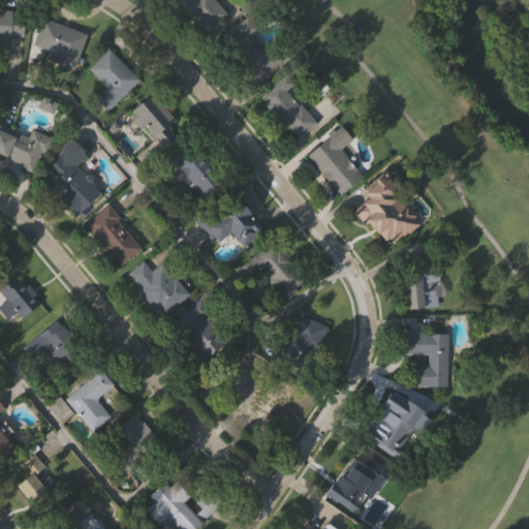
[(213,0),(226,13),(208,32),(175,0),(213,0)]
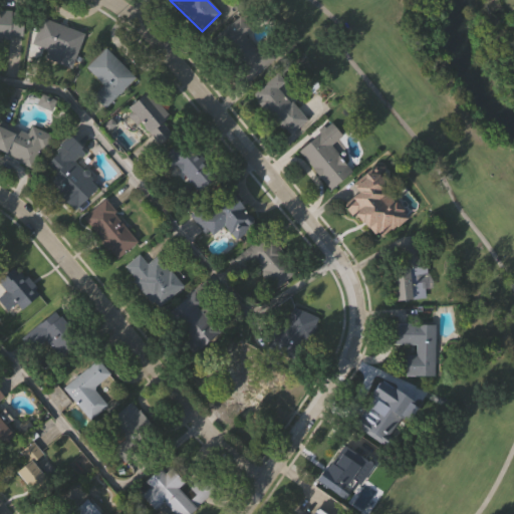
[(0,9),(21,11),(20,41),(0,39),(0,9)]
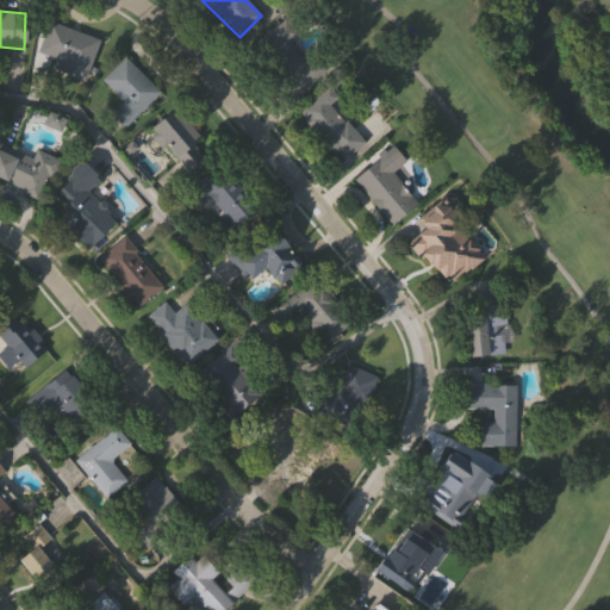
[(292,97),(251,49),(285,20),(296,33),(288,39),(317,75),(292,97)]
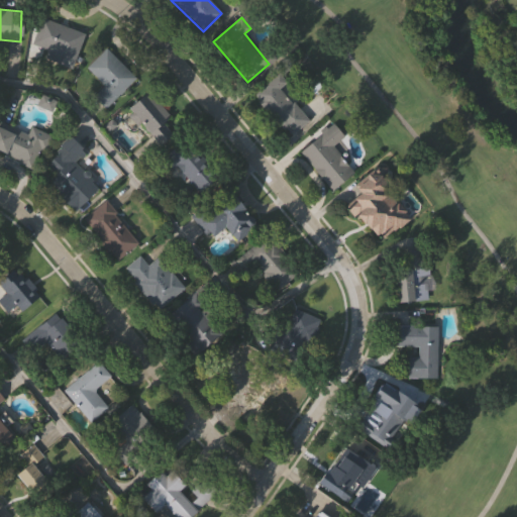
[(83,33),(71,68),(44,60),(48,49),(32,44),(41,18),(83,33)]
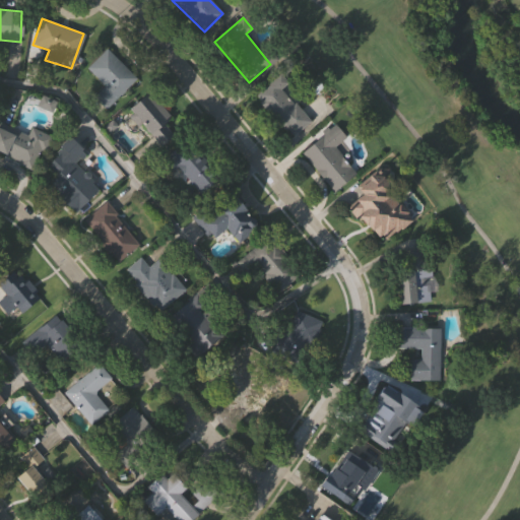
[(85,69),(105,50),(135,78),(106,110),(92,98),(103,86),(85,69)]
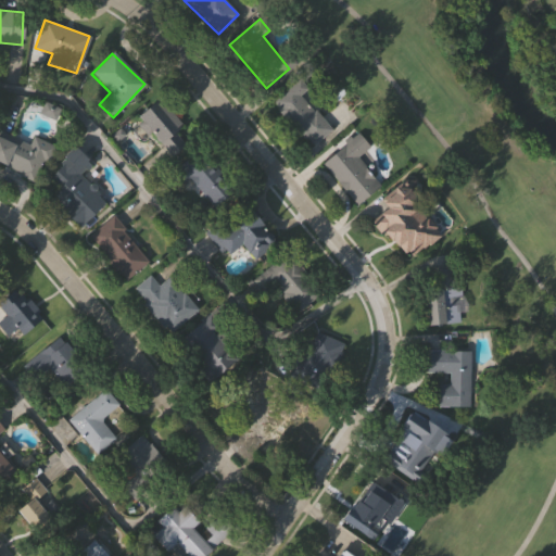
[(270,100),(298,78),(307,90),(301,95),(329,131),(308,148),(270,100)]
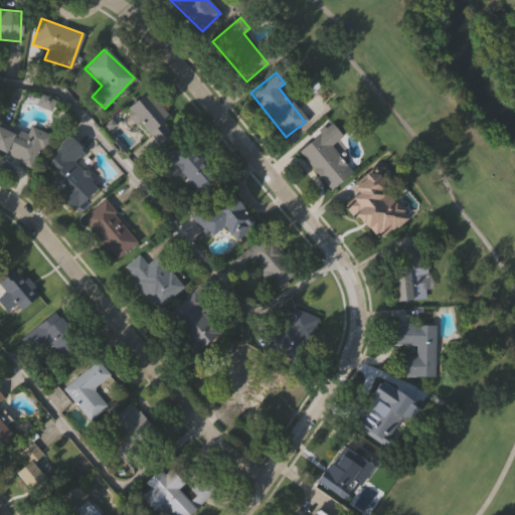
[(125,109),(146,92),(166,116),(161,120),(172,134),(157,147),(125,109)]
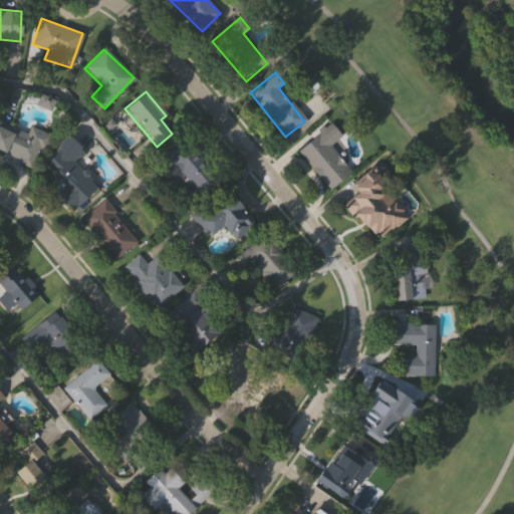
[(0,122),(1,120),(26,132),(29,125),(50,136),(34,170),(0,153),(0,122)]
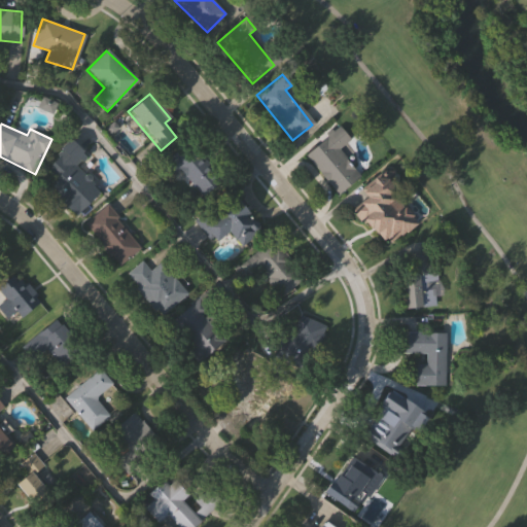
[(337,195),(304,153),(338,127),(349,140),(338,149),(359,176),(337,195)]
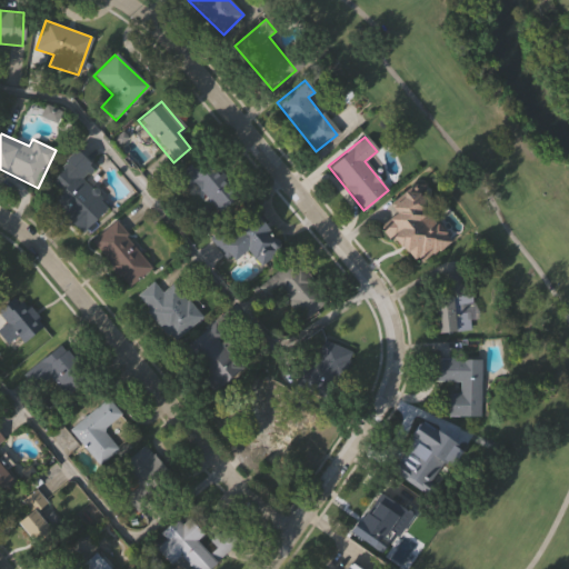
[(80,233),(38,189),(77,151),(93,169),(81,180),(107,207),(80,233)]
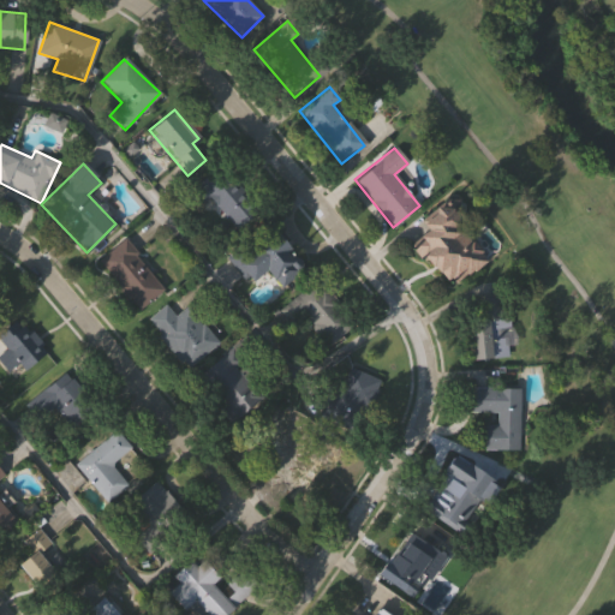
[(231,233),(190,189),(214,168),(254,212),(231,233)]
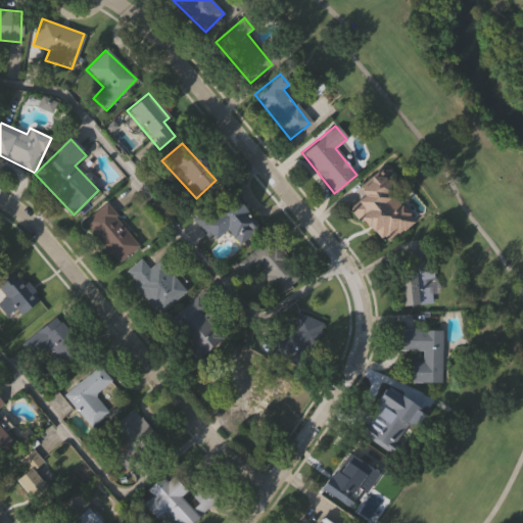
[(382,246),(343,204),(379,172),(396,190),(388,197),(410,221),(382,246)]
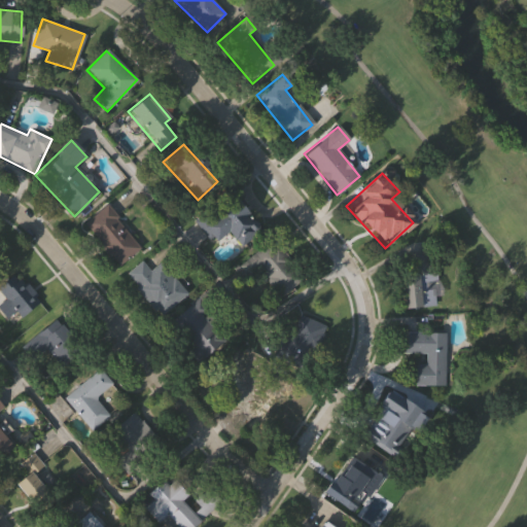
[(227,233),(216,242),(211,236),(207,238),(194,221),(226,194),(258,231),(240,247),(227,233)]
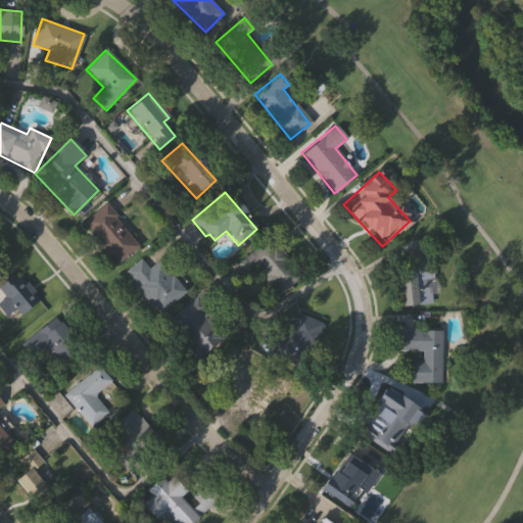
[(106,203),(139,247),(114,265),(83,222),(106,203)]
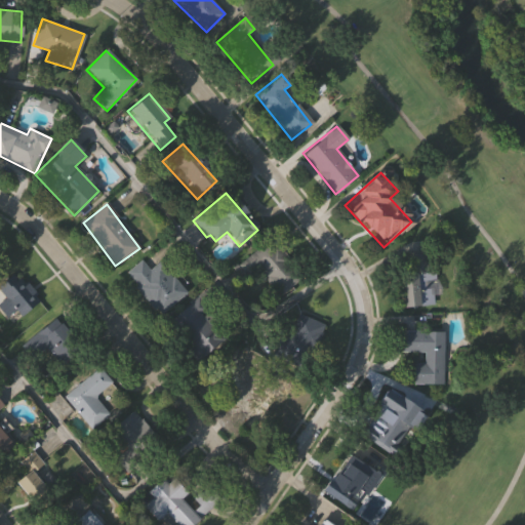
[(249,275),(240,263),(272,239),(301,278),(280,295),(258,268),(249,275)]
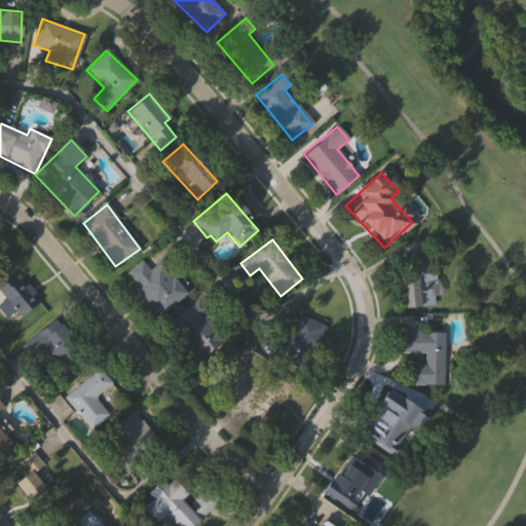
[(402,309),(399,276),(412,275),(410,256),(424,254),(426,273),(434,272),(435,279),(424,280),(425,289),(428,288),(429,296),(431,296),(434,305),(402,309)]
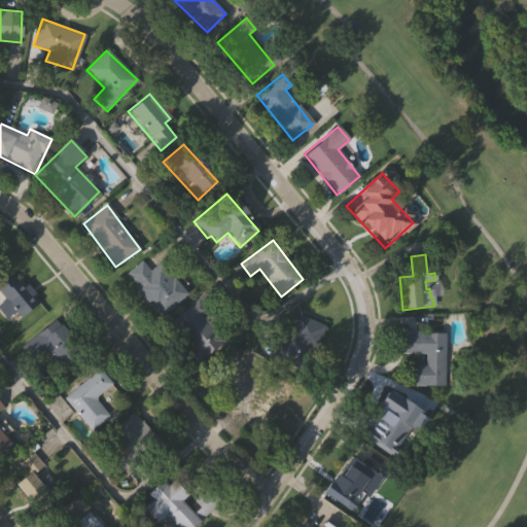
[(160,316),(126,274),(141,261),(149,271),(160,262),(186,294),(160,316)]
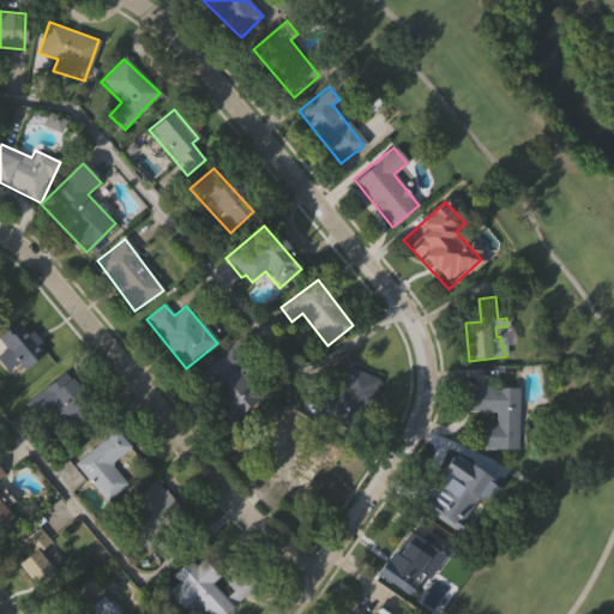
[(23,369),(17,362),(7,371),(0,361),(0,351),(6,348),(0,341),(0,333),(20,317),(47,350),(23,369)]
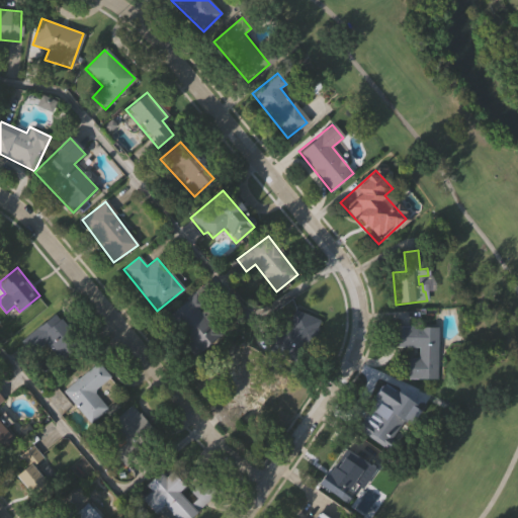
[(208,317),(223,333),(196,355),(165,318),(195,292),(212,313),(208,317)]
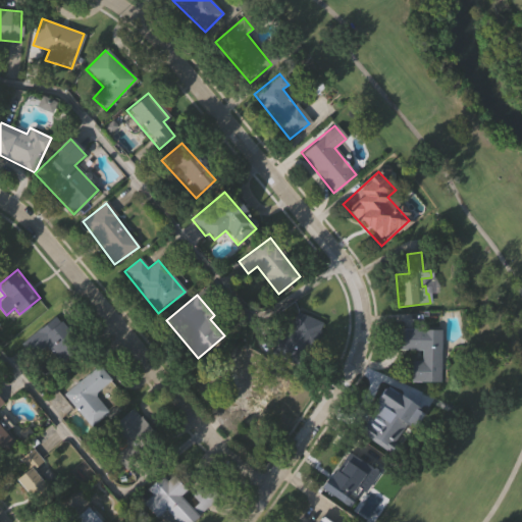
[(320,321),(303,367),(269,354),(277,331),(285,334),(295,311),(320,321)]
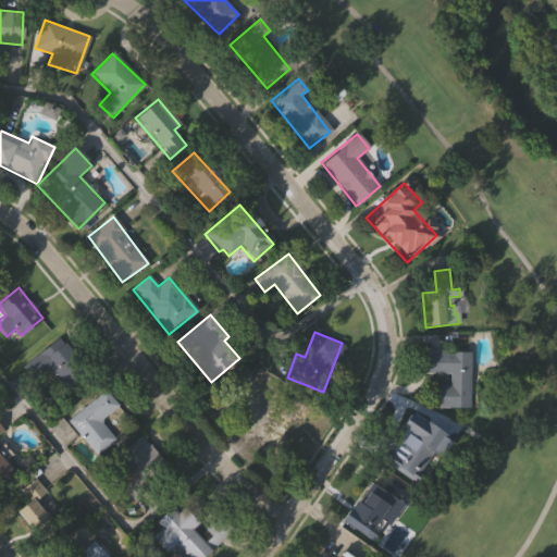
[(33,358),(58,337),(85,370),(60,391),(33,358)]
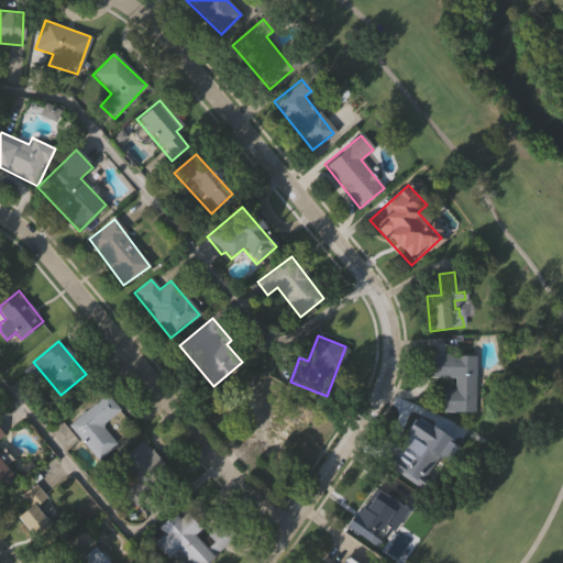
[(475,355),(474,412),(443,412),(443,389),(453,389),(453,377),(430,377),(431,355),(475,355)]
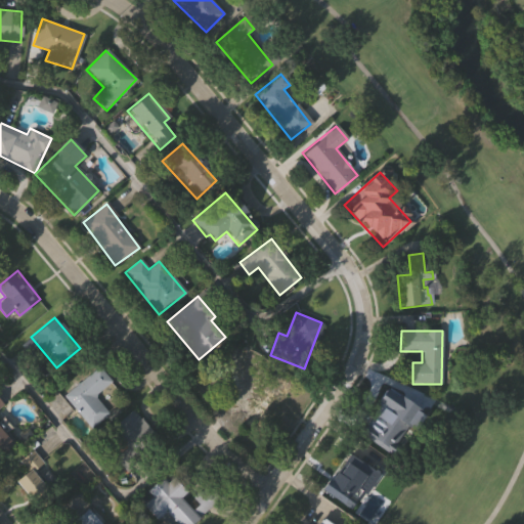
[(253,413),(228,397),(236,387),(242,390),(248,381),(243,377),(251,363),(288,387),(260,429),(248,421),(253,413)]
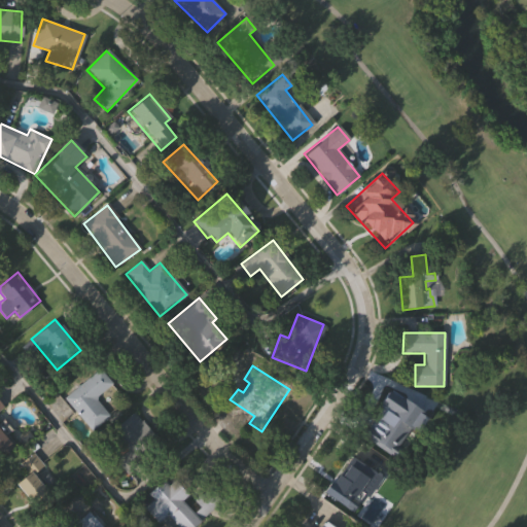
[(112,384),(99,369),(65,398),(93,431),(110,416),(96,398),(112,384)]
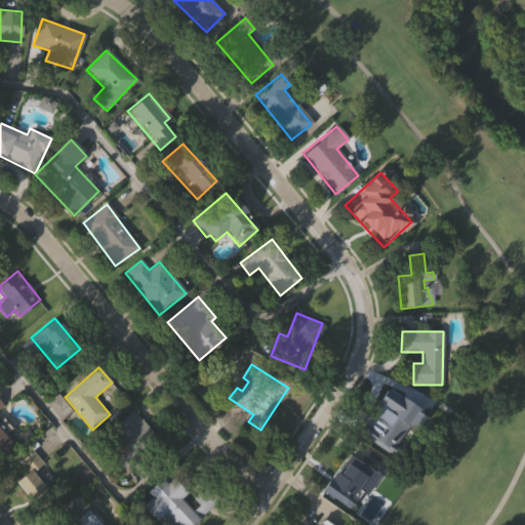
[(355,429),(377,446),(392,426),(400,431),(413,412),(384,390),(355,429)]
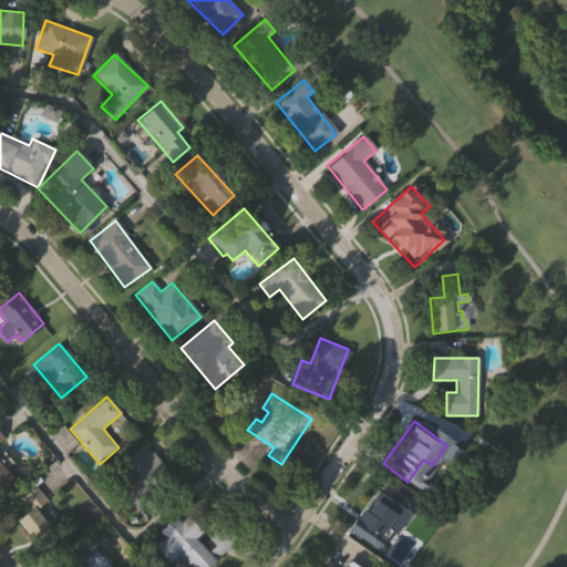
[(0,498),(17,486),(0,463),(0,441),(4,437),(0,432),(0,498)]
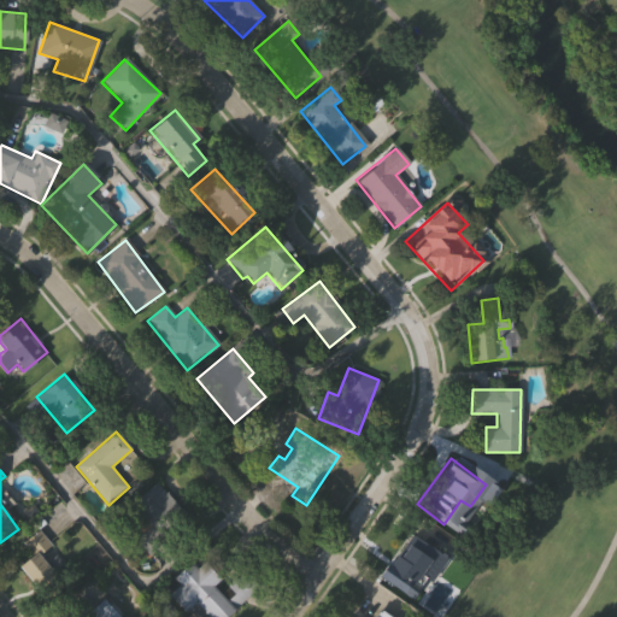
[(184,515),(156,485),(131,507),(160,538),(184,515)]
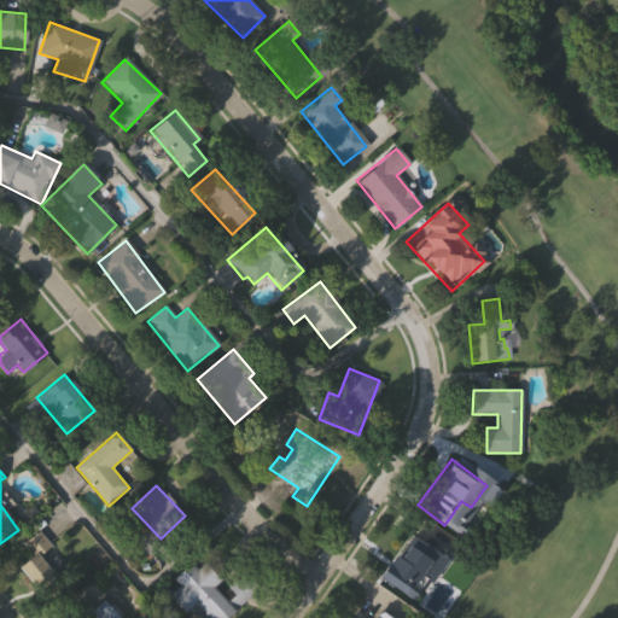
[(6,553),(38,528),(50,544),(36,554),(52,575),(34,589),(6,553)]
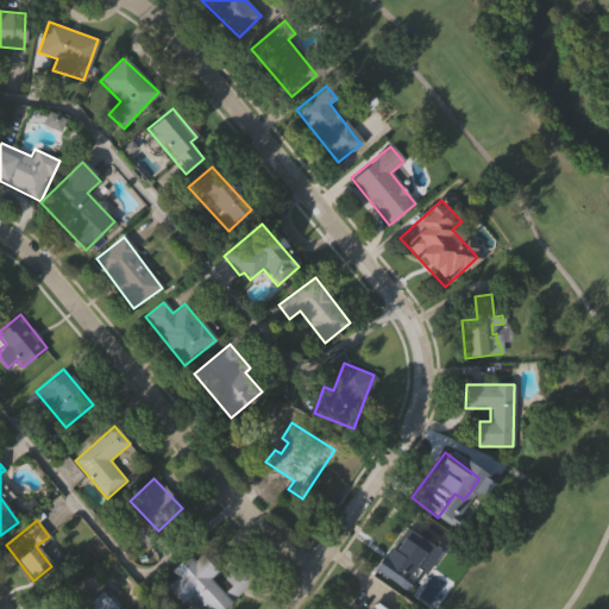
[(441,550),(429,570),(421,565),(406,590),(370,567),(399,522),(441,550)]
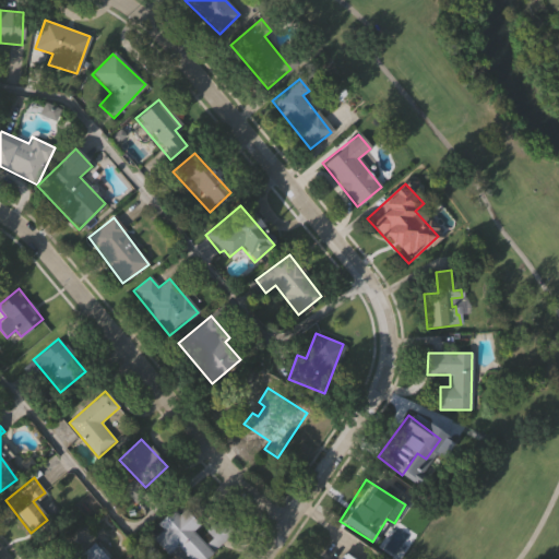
[(166,552),(151,538),(161,528),(155,522),(171,506),(177,511),(182,506),(199,521),(190,530),(211,550),(202,558),(190,558),(175,544),(166,552)]
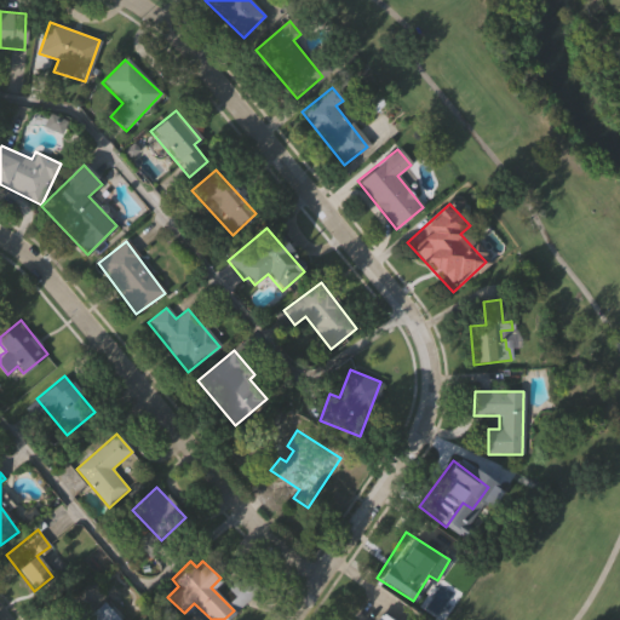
[(257,590),(236,606),(231,598),(235,595),(228,586),(244,574),(257,590)]
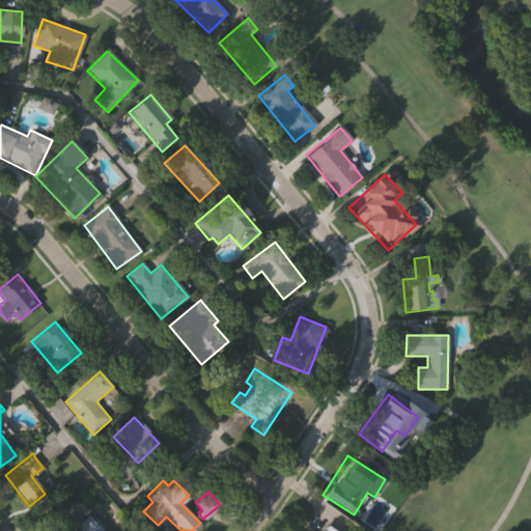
[(79,521),(84,514),(105,530),(55,530),(68,512),(79,521)]
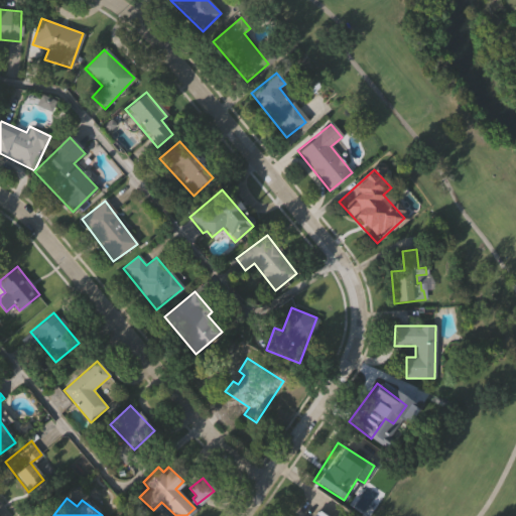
[(305,515),(312,507),(325,515),(305,515)]
